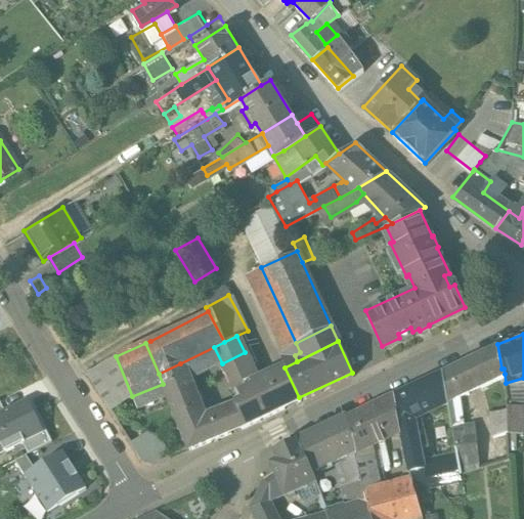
[(497,344),(463,359),(470,390),(505,374),(504,369),(501,369),(497,344)]
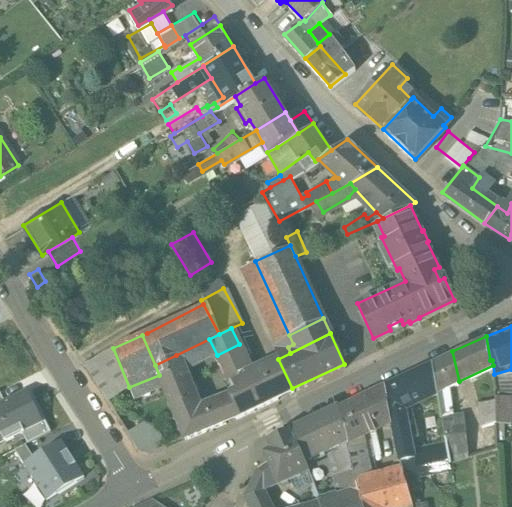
[(278,359),(251,372),(239,344),(217,355),(232,388),(227,395),(236,415),(292,388),(278,359)]
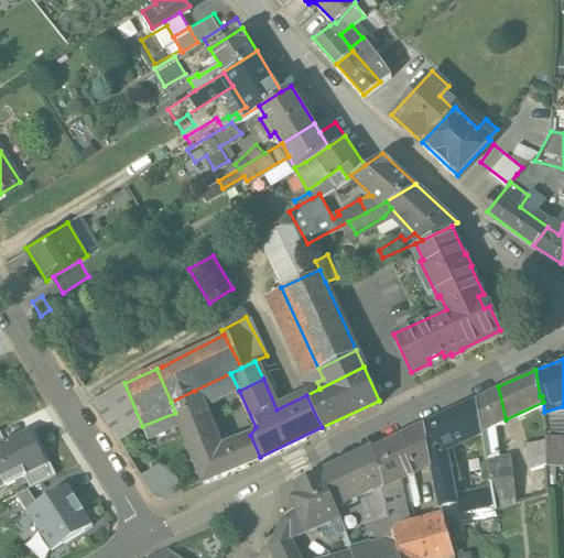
[(125,383),(91,397),(117,437),(142,426),(125,383)]
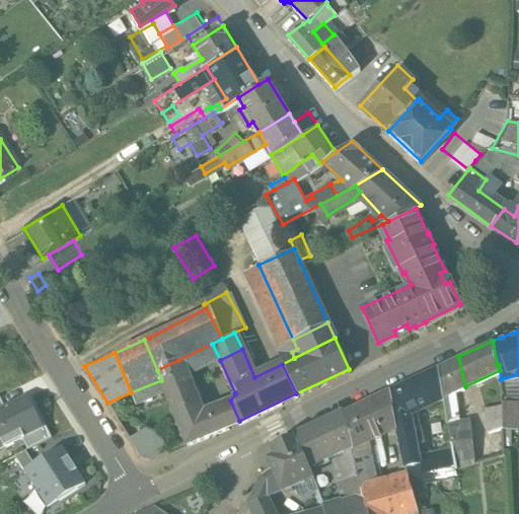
[(458,356),(438,366),(442,396),(449,439),(470,436),(468,418),(459,419),(455,391),(465,386),(458,356)]
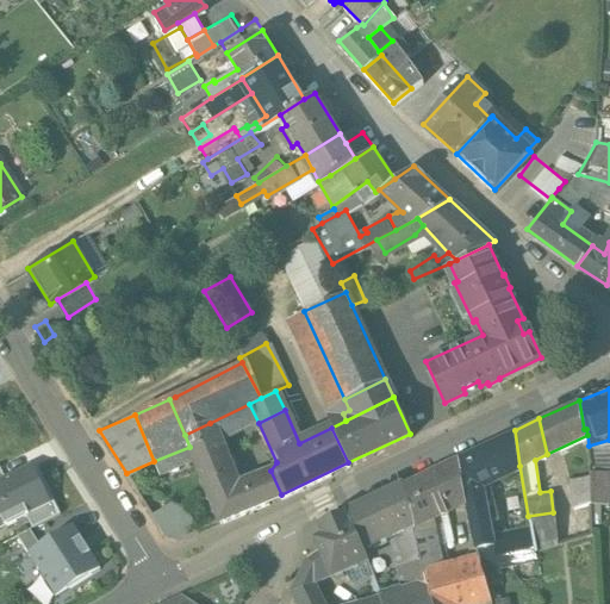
[(234,480),(210,423),(185,435),(190,447),(221,520),(281,494),(271,471),(241,484),(241,481),(234,480)]
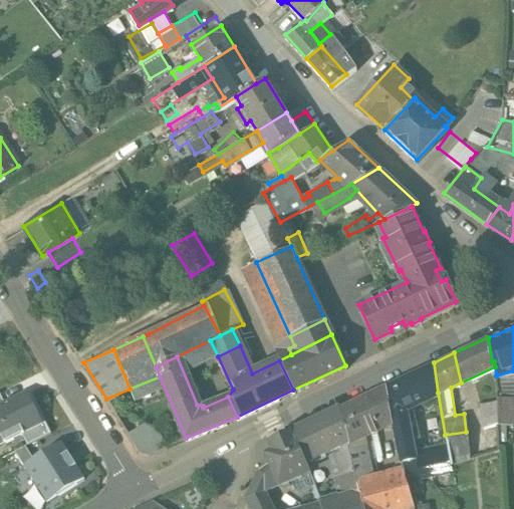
[(434,362),(417,370),(422,400),(438,393),(434,362)]
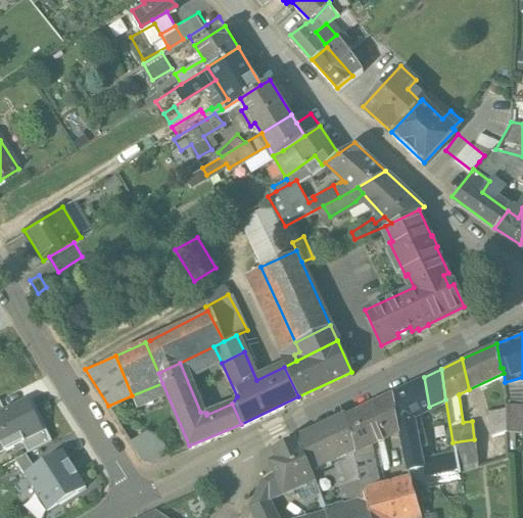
[(424,377),(391,392),(399,431),(406,461),(408,470),(423,466),(421,460),(411,416),(429,407),(424,377)]
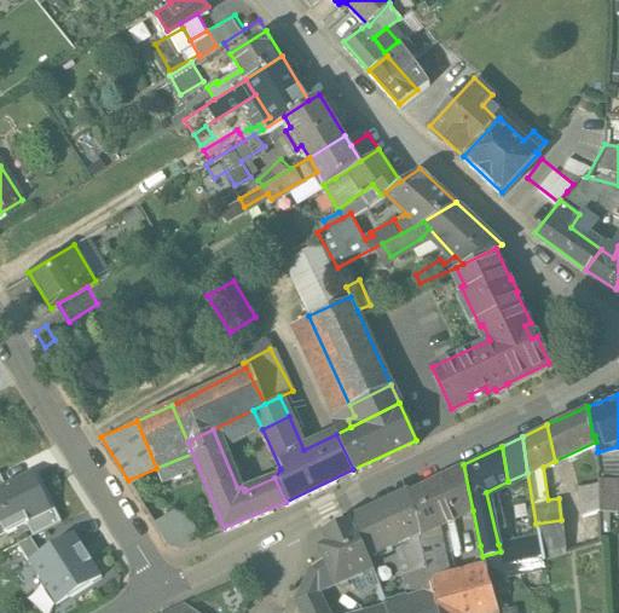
[(463,464),(410,490),(422,530),(420,530),(424,551),(441,548),(437,522),(453,519),(452,514),(473,510),(463,464)]
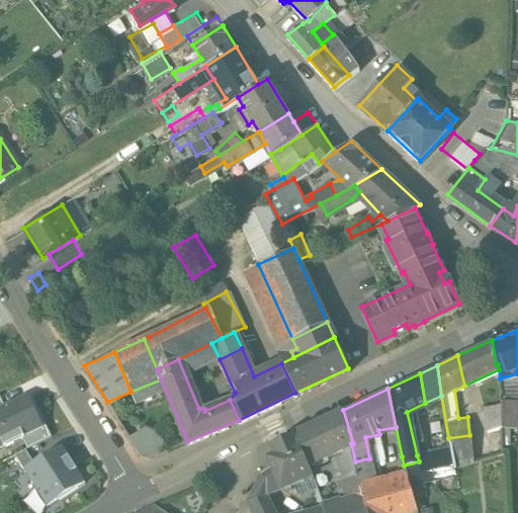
[(4,403),(0,405),(0,446),(22,435),(27,446),(51,434),(33,400),(31,401),(26,392),(4,403)]
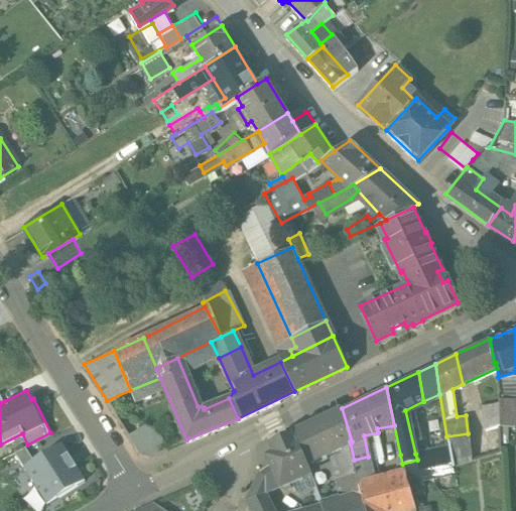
[(515,424),(515,397),(499,397),(499,399),(499,422),(499,424),(515,424)]
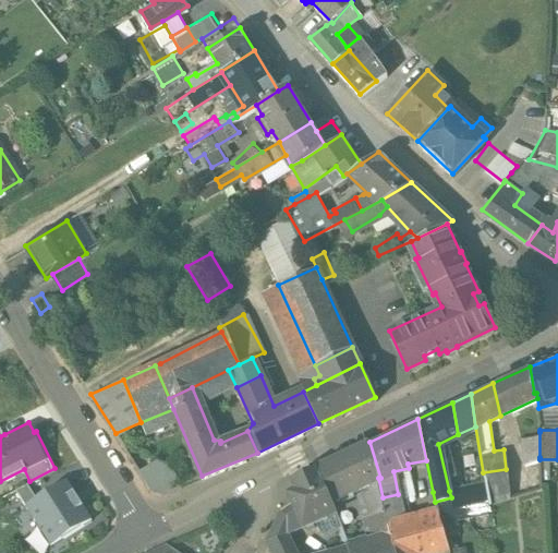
[(540,432),(521,437),(525,463),(540,457),(540,432)]
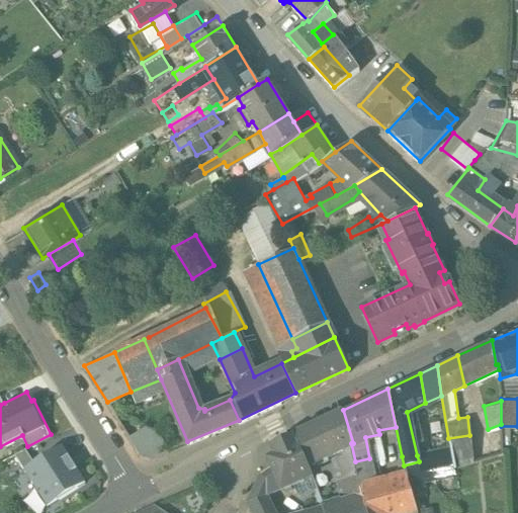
[(343,410),(292,435),(307,463),(341,447),(343,451),(337,454),(339,465),(355,461),(351,443),(353,443),(343,410)]
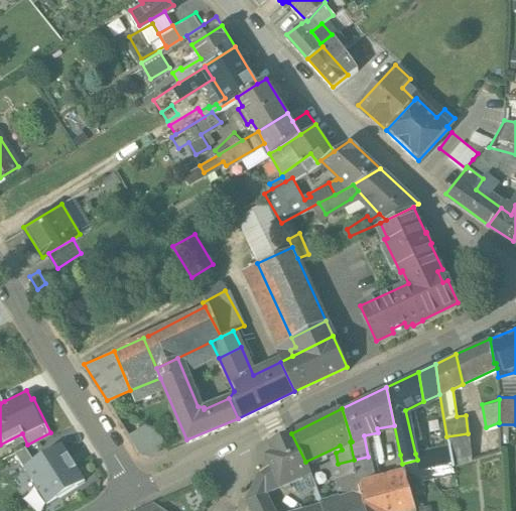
[(155,428),(145,425),(128,432),(138,452),(147,454),(164,446),(155,428)]
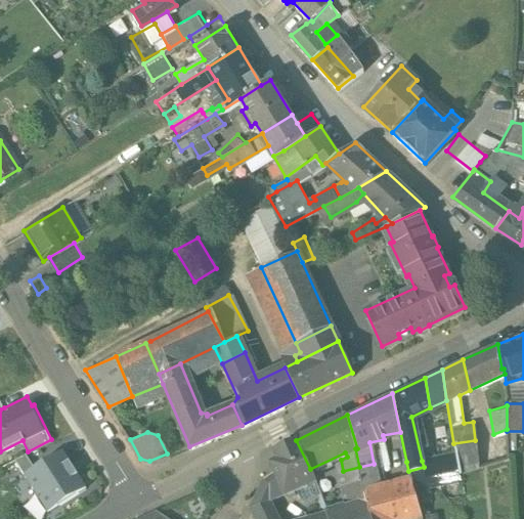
[(296,440),(272,450),(276,460),(269,463),(272,472),(263,478),(256,493),(268,502),(296,488),(300,496),(305,499),(320,492),(313,474),(310,469),(296,440)]
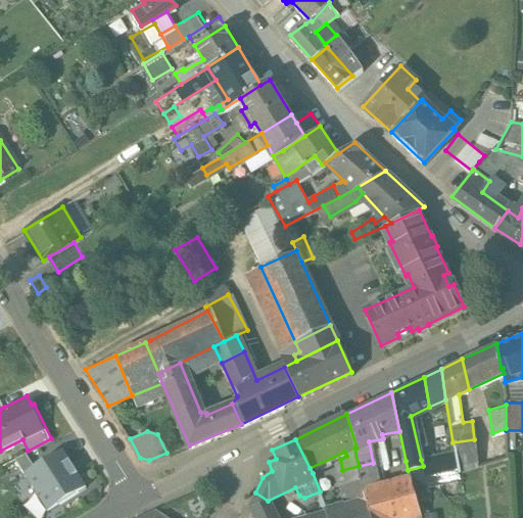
[(474,439),(453,442),(455,452),(455,456),(476,452),(474,439)]
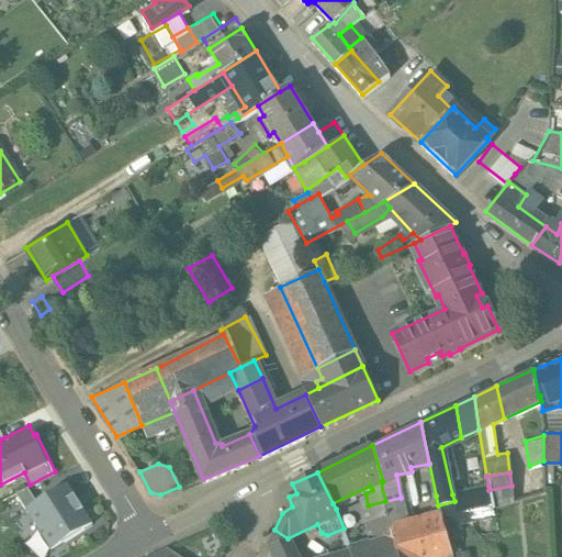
[(37,500),(25,508),(52,547),(92,521),(67,481),(37,500)]
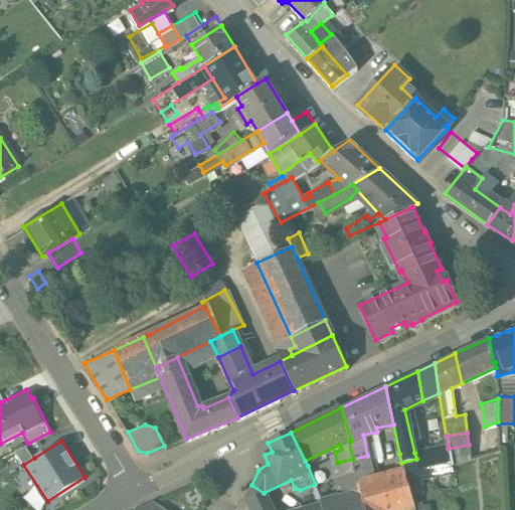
[(23,465),(34,458),(25,445),(14,450),(23,465)]
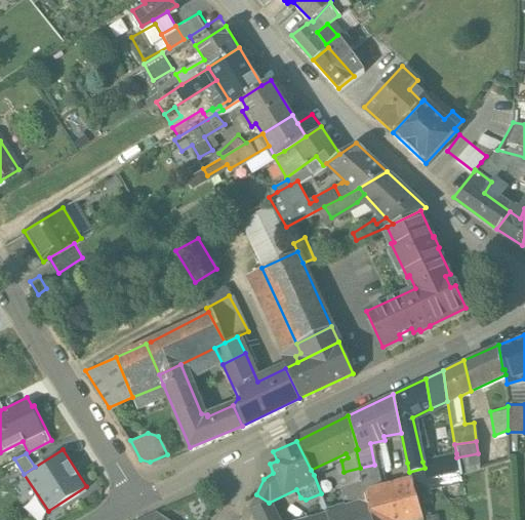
[(456,453),(422,462),(425,468),(409,472),(411,479),(414,487),(460,480),(459,474),(456,457),(456,453)]
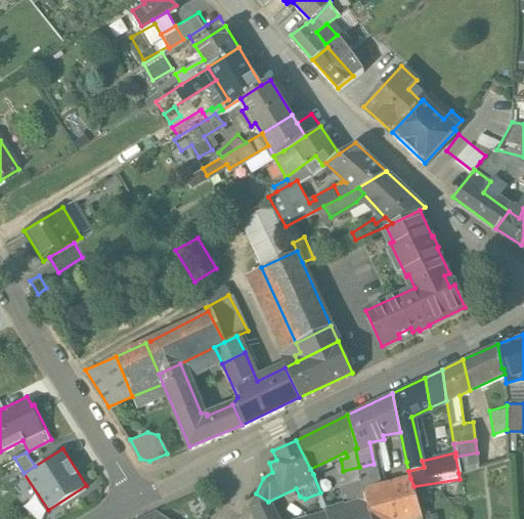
[(477,452),(455,457),(459,473),(478,467),(477,452)]
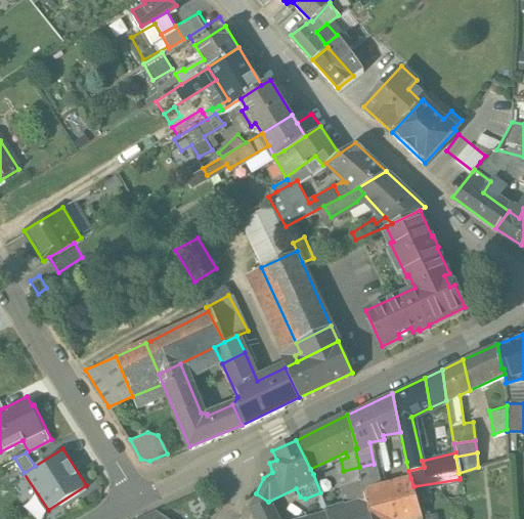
[(384,483),(378,484),(374,464),(359,467),(366,498),(372,518),(396,518),(421,513),(413,486),(410,478),(386,486),(384,483)]
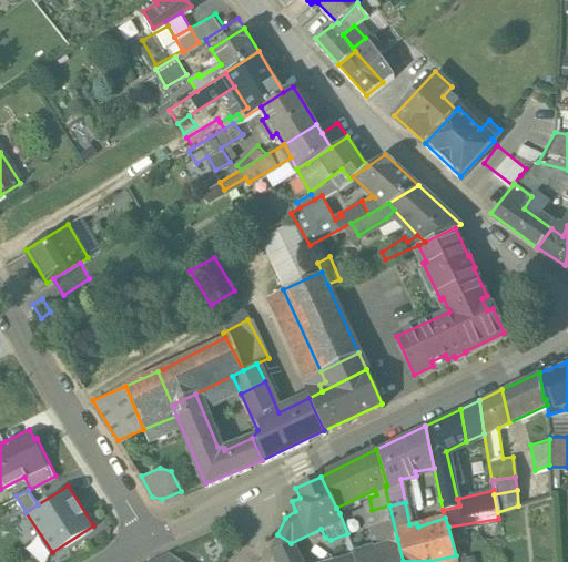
[(389,506),(372,510),(381,544),(397,539),(389,506)]
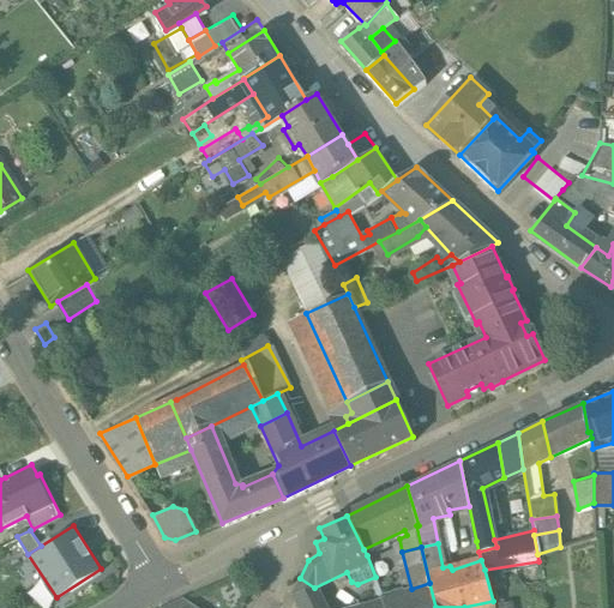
[(314,588),(300,578),(294,594),(300,607),(325,607),(320,596),(318,597),(314,588)]
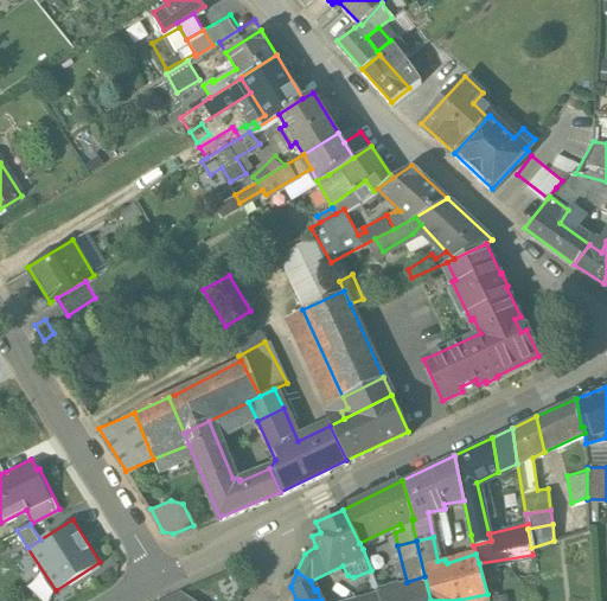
[(407,582),(396,586),(401,600),(430,600),(425,576),(407,582)]
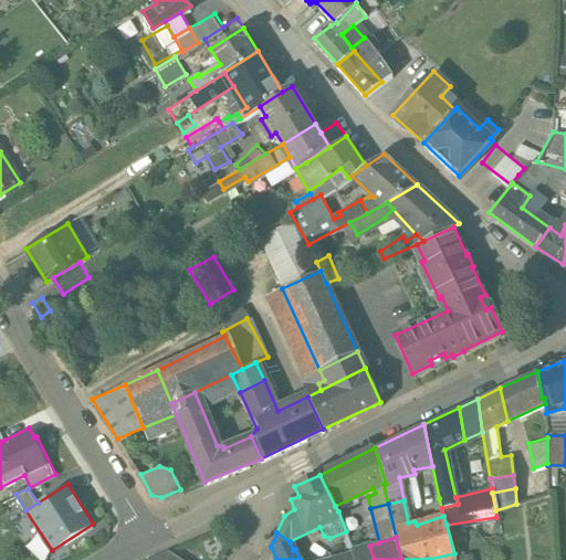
[(352,545),(343,548),(345,553),(352,551),(354,551),(352,545)]
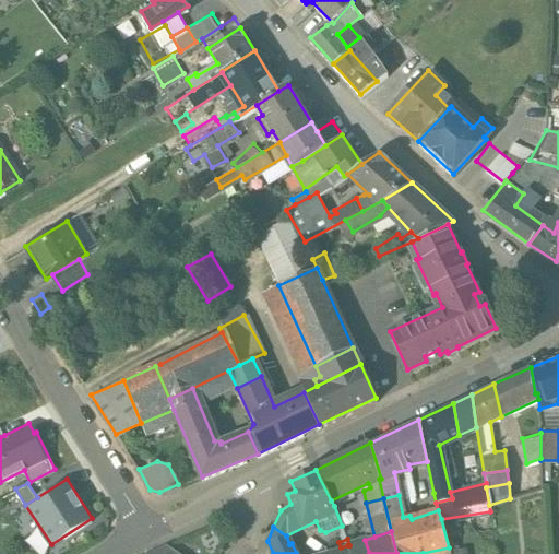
[(349,545),(347,545),(349,553),(369,553),(365,540),(349,545)]
